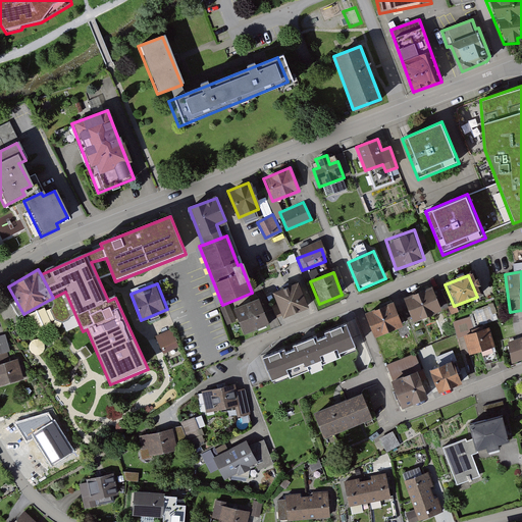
[(280,320),(306,310),(296,284),(270,295),(280,320)]
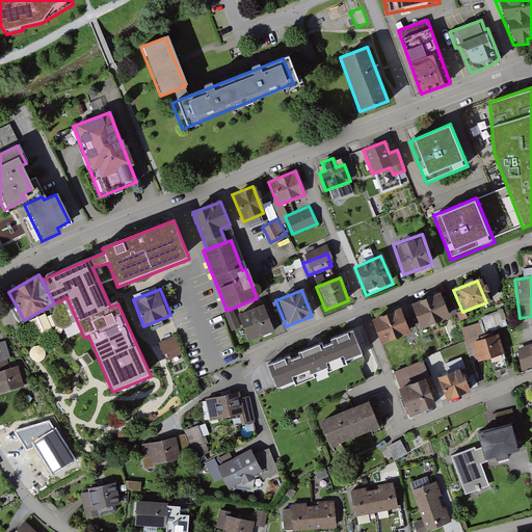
[(440,294),(410,306),(421,330),(450,319),(440,294)]
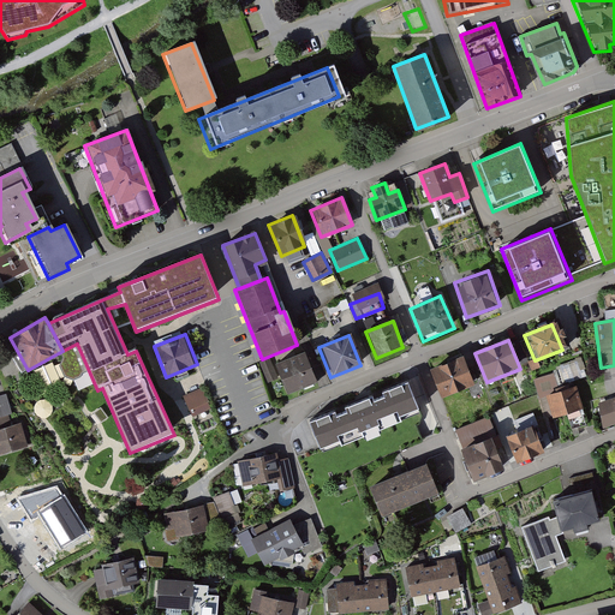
[(285,398),(316,386),(303,353),(273,365),(279,381),(285,398)]
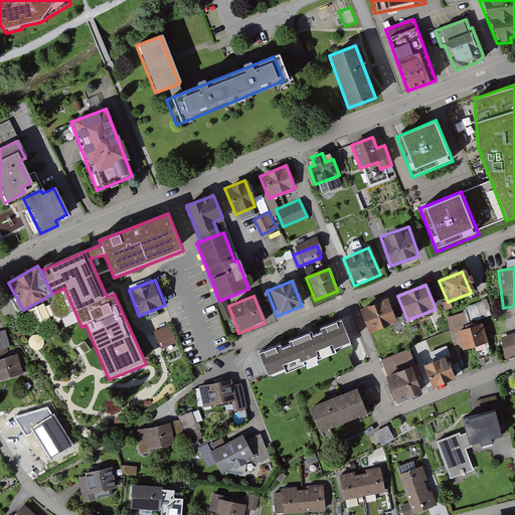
[(387,300),(358,311),(368,335),(397,324),(387,300)]
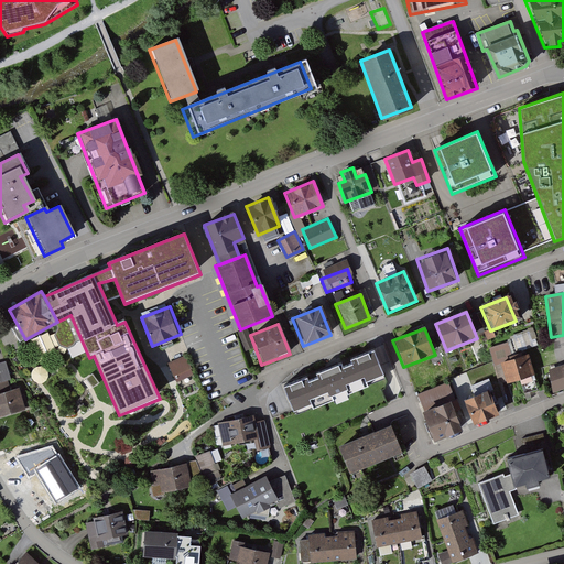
[(248,329),(237,334),(245,354),(256,349),(250,335),(248,329)]
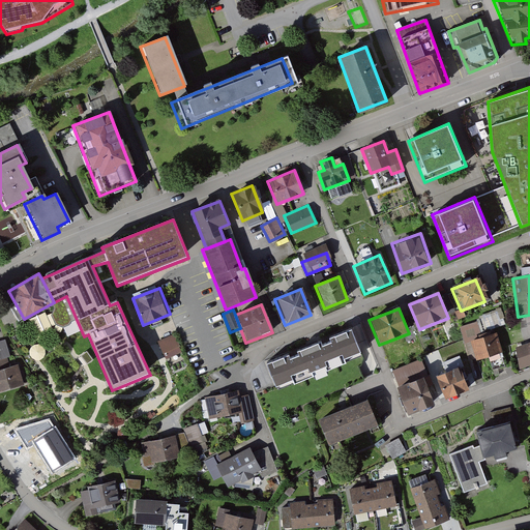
[(352,327),(268,362),(277,386),(362,352),(352,327)]
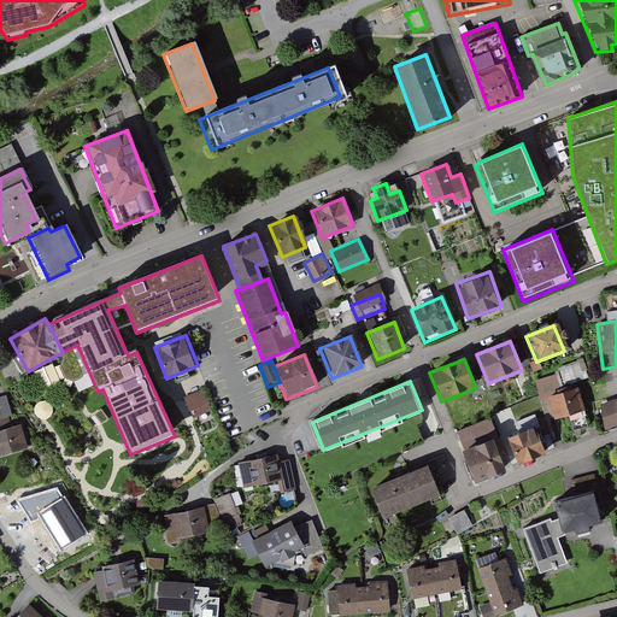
[(204,389),(186,398),(194,418),(213,411),(204,389)]
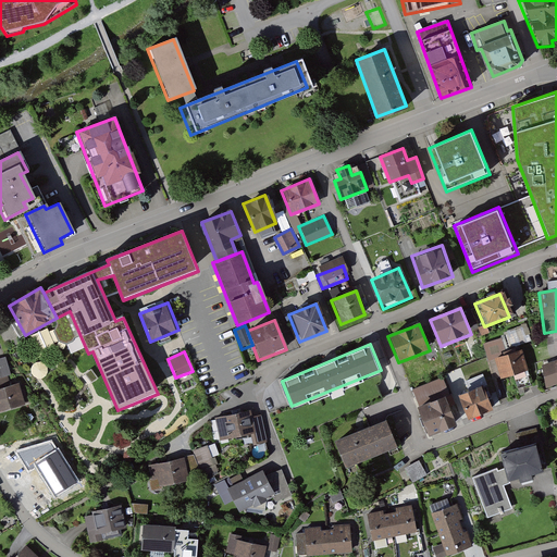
[(518,351),(490,361),(496,383),(525,373),(518,351)]
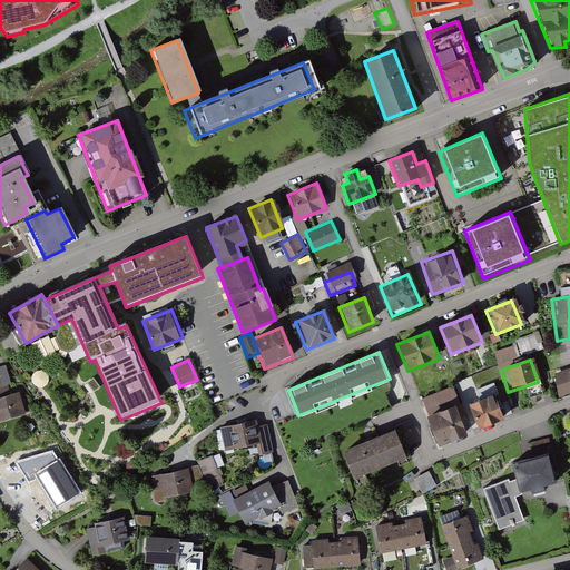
[(569,363),(553,370),(561,392),(569,389),(569,363)]
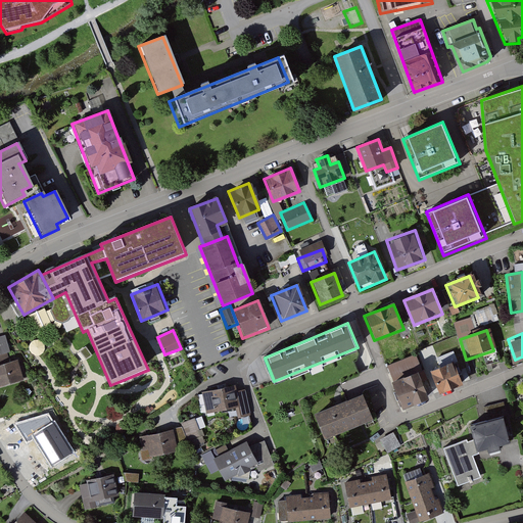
[(5,338),(0,338),(0,355),(9,353),(5,338)]
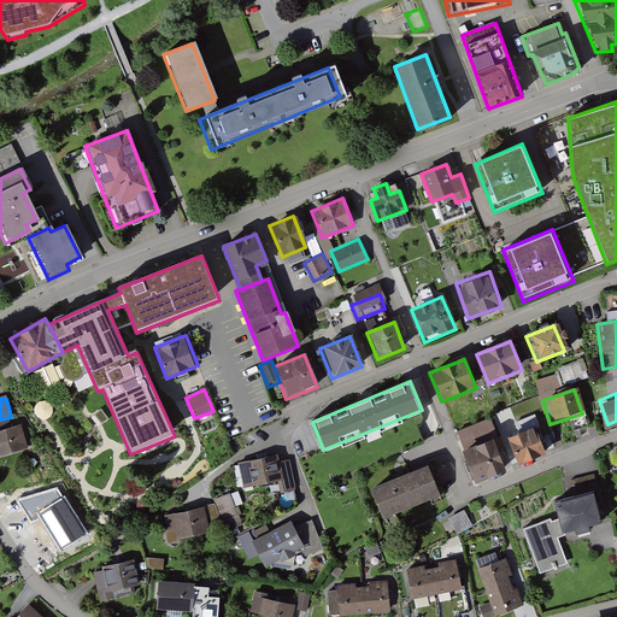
[(458,432),(466,452),(498,440),(489,419),(458,432)]
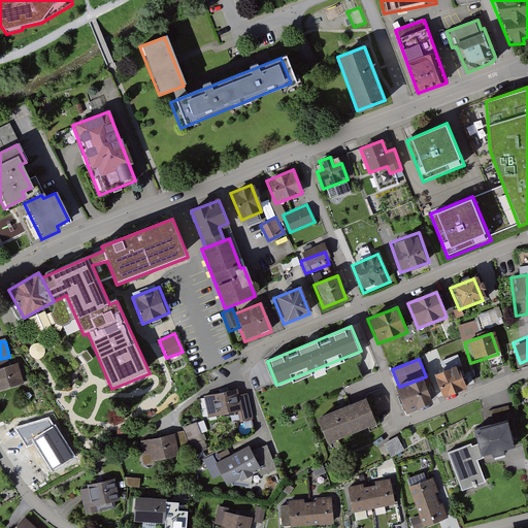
[(18,365),(0,369),(0,392),(24,385),(18,365)]
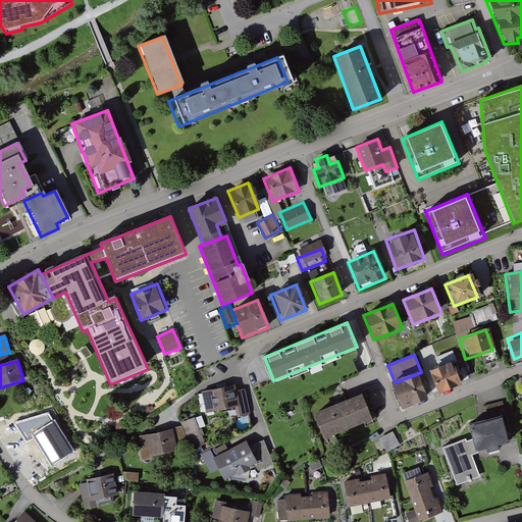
[(427,373),(435,396),(462,385),(453,363),(427,373)]
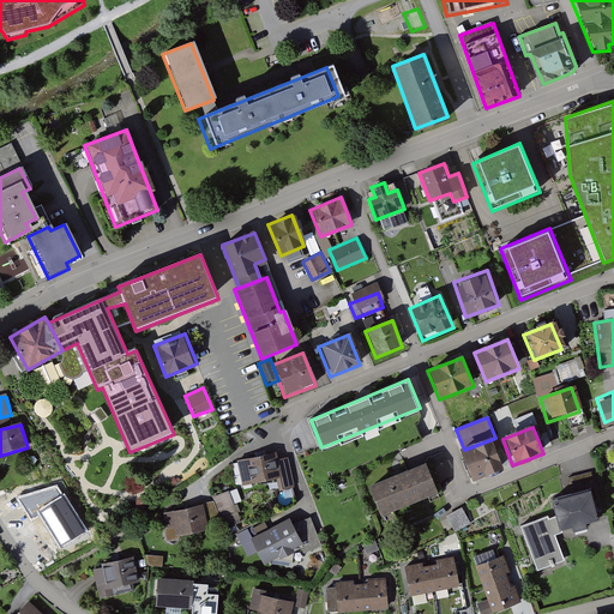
[(464,450),(476,480),(507,467),(495,438),(464,450)]
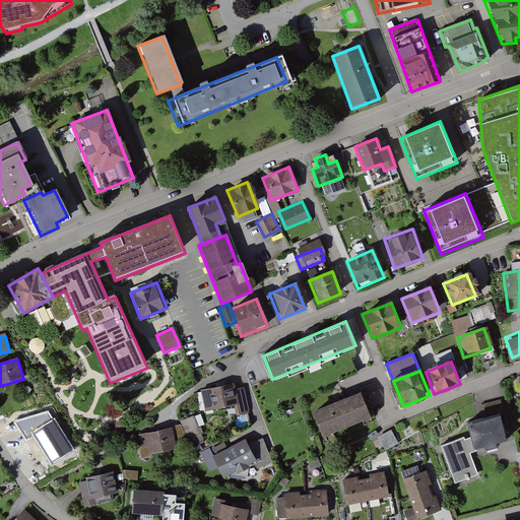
[(233,385),(201,391),(205,413),(236,406),(239,418),(250,415),(244,389),(236,391),(233,385)]
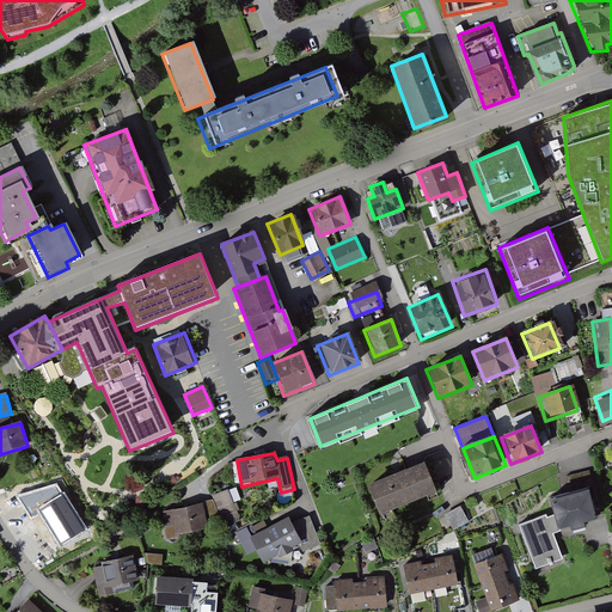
[(157,457),(142,465),(152,479),(165,471),(157,457)]
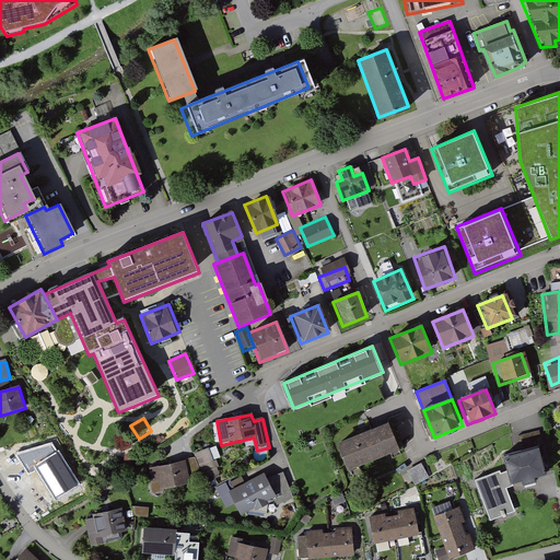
[(387,424),(335,445),(346,474),(398,454),(387,424)]
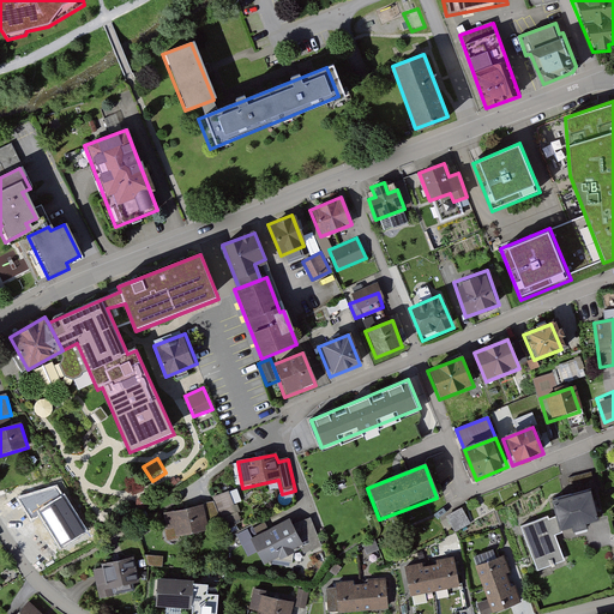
[(59,487),(19,499),(32,522),(42,516),(62,548),(89,533),(59,487)]
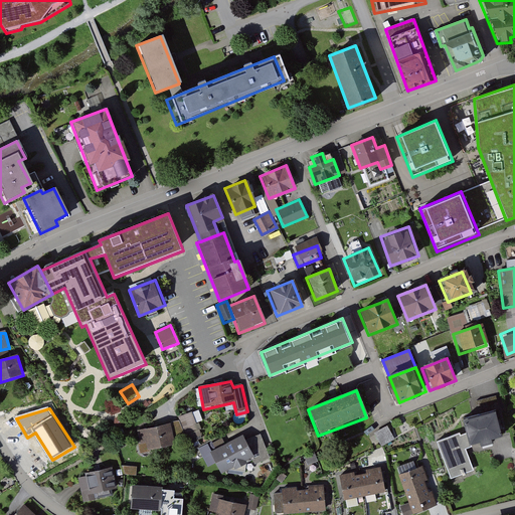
[(494,412),(461,422),(465,436),(469,447),(477,444),(479,449),(493,444),(492,441),(502,438),(494,412)]
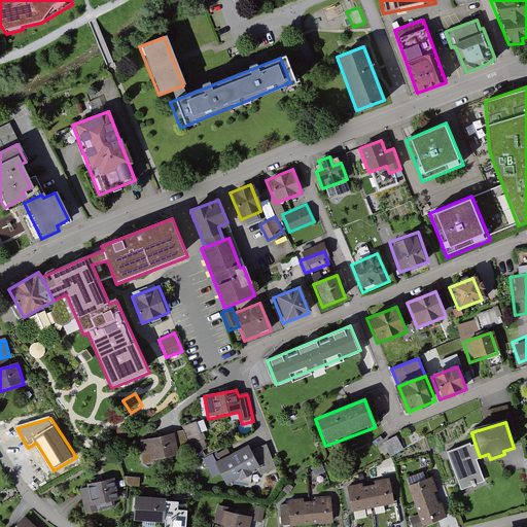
[(184,433),(140,442),(145,465),(179,457),(178,450),(189,446),(205,441),(197,423),(182,429),(184,433)]
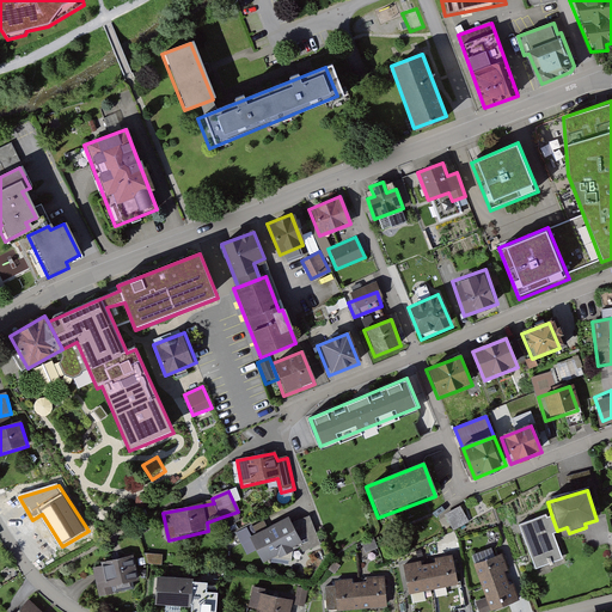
[(461,507),(446,516),(454,532),(471,524),(461,507)]
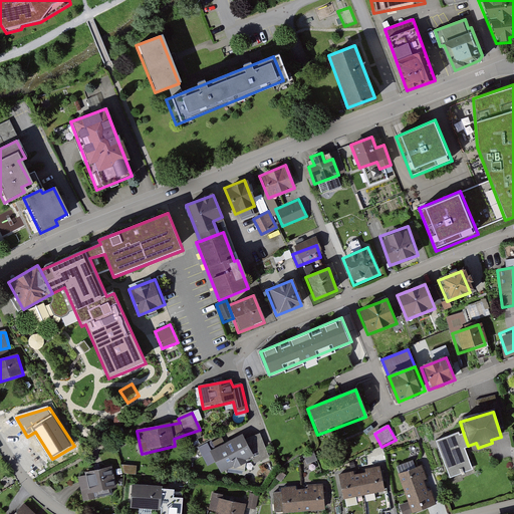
[(458,434),(436,441),(449,479),(473,471),(466,449),(469,448),(468,446),(464,435),(459,436),(458,434)]
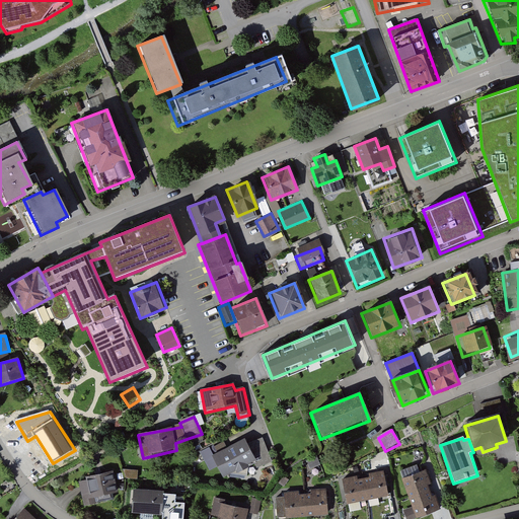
[(243,440),(212,455),(223,478),(254,462),(257,469),(274,462),(263,439),(246,446),(243,440)]
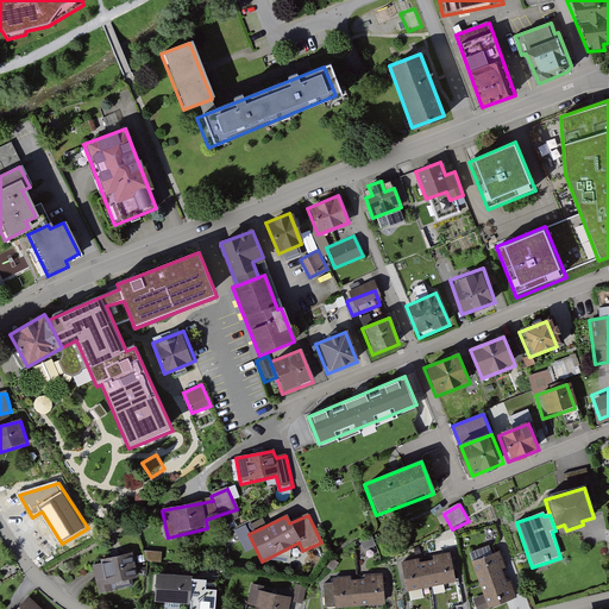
[(500,552),(471,563),(483,597),(475,601),(477,608),(489,608),(518,598),(500,552)]
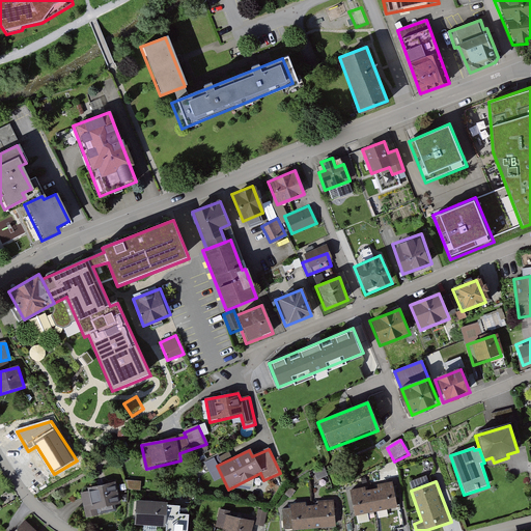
[(86,493),(81,493),(86,519),(116,511),(115,506),(121,504),(115,482),(86,490),(86,493)]
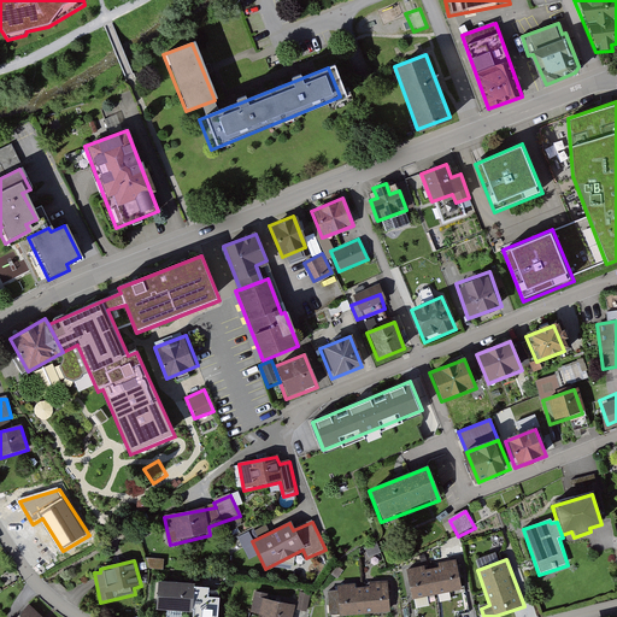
[(457,560),(405,570),(411,601),(463,591),(457,560)]
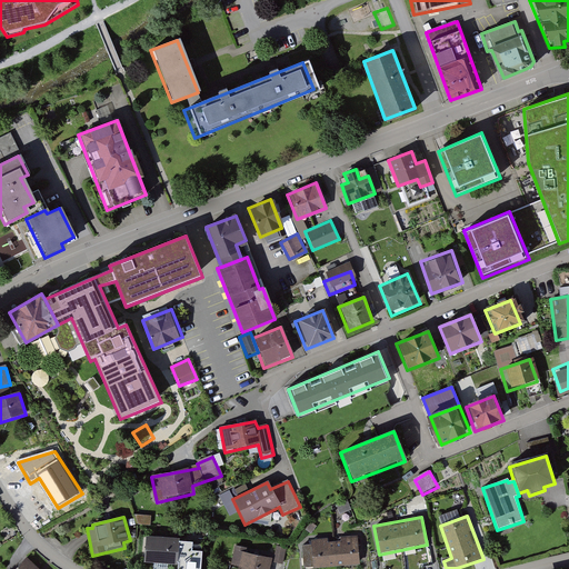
[(310,546),(300,547),(303,568),(313,567),(313,568),(330,568),(359,566),(356,536),(310,541),(310,546)]
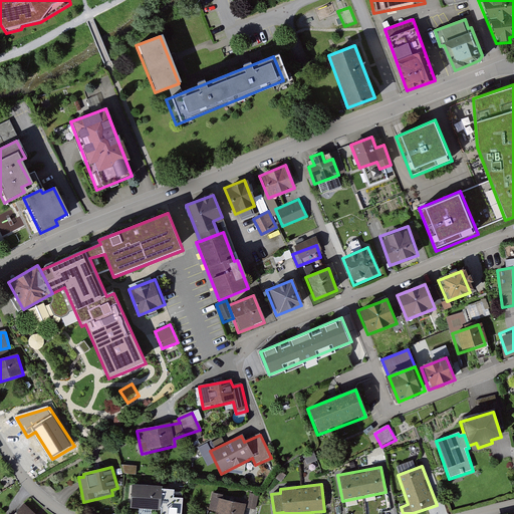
[(161,486),(131,485),(130,510),(161,510),(161,489),(161,486)]
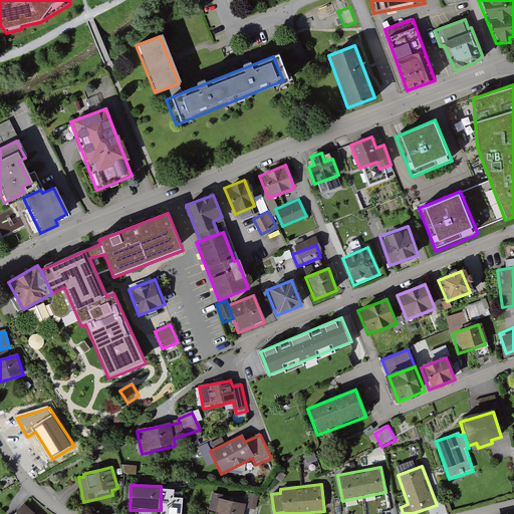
[(169,489),(161,489),(161,513),(181,513),(182,497),(169,497),(169,489)]
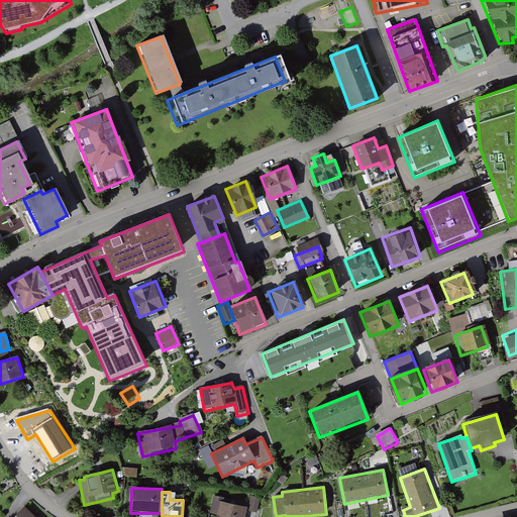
[(261,496),(251,495),(249,508),(259,509),(261,496)]
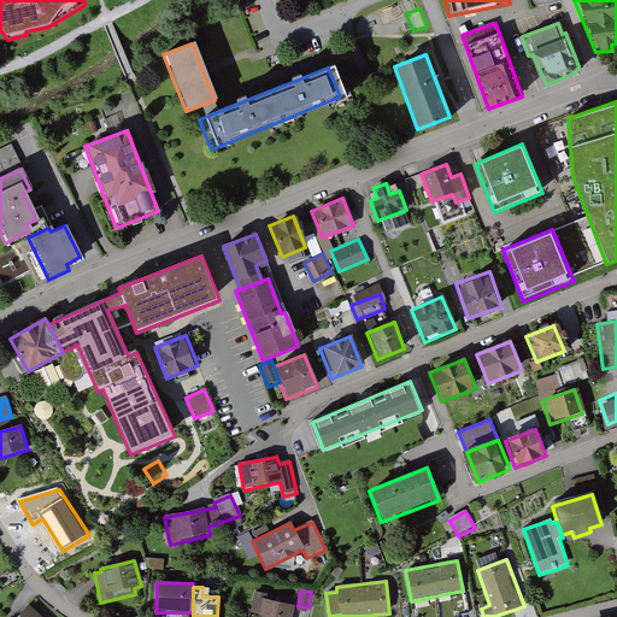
[(269,595),(256,592),(252,612),(259,615),(258,616),(293,616),(295,605),(268,600),(269,595)]
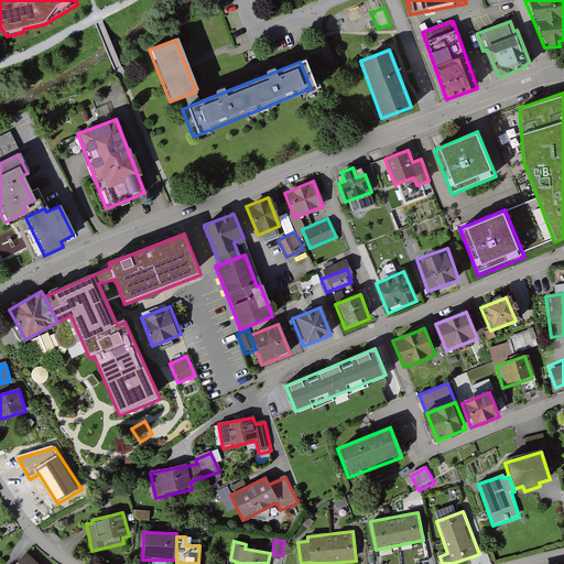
[(36,563),(25,553),(14,563),(36,563)]
